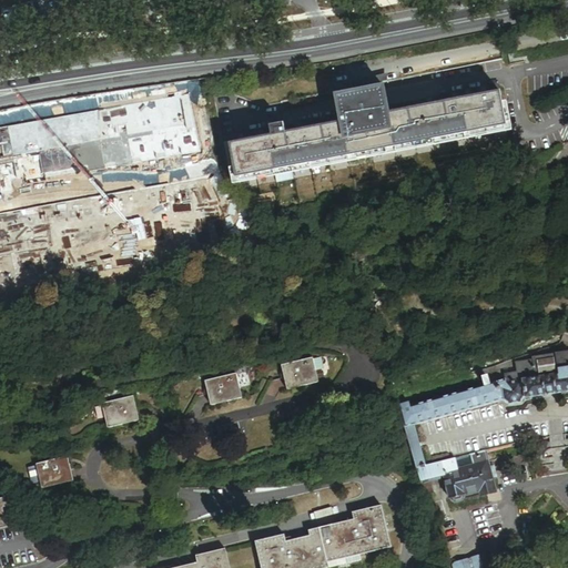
[(504,59),(482,63),(483,70),(505,66),(504,59)]
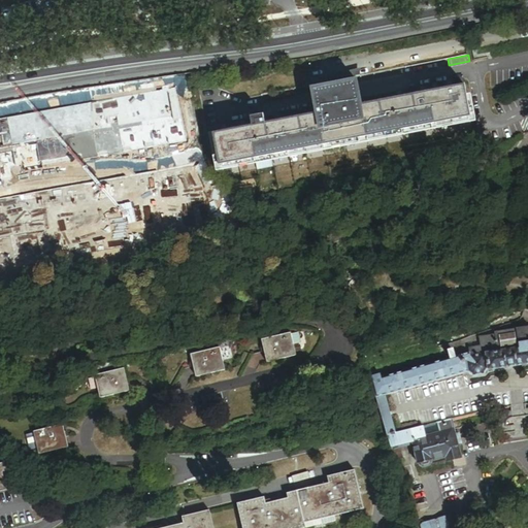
[(449,65),(448,59),(437,61),(438,68),(439,68),(449,66),(449,65)]
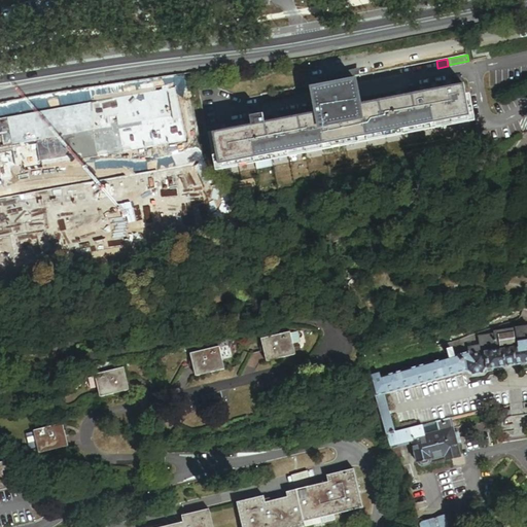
[(437,68),(436,61),(436,60),(406,65),(406,66),(408,74),(437,68)]
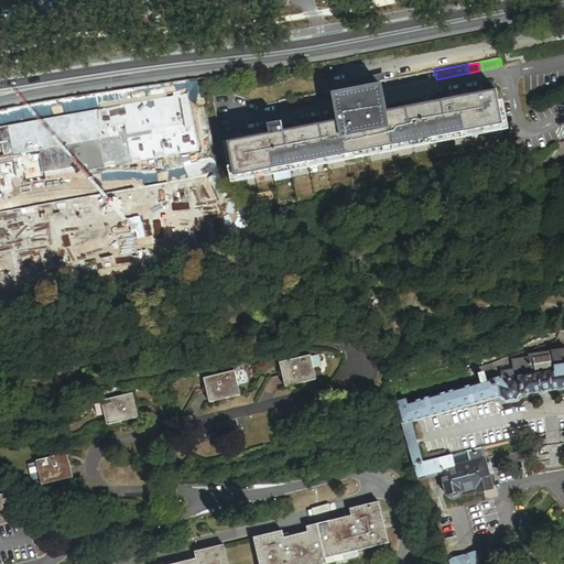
[(436,79),(434,71),(386,80),(328,91),(339,122),(284,133),(283,123),(269,127),(271,136),(229,144),(236,179),(505,126),(505,122),(508,122),(506,109),(501,110),(498,91),(441,102),(436,79)]
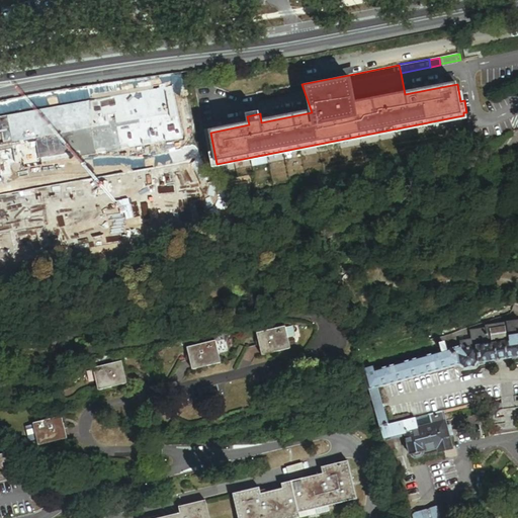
[(299,78),(301,84),(354,74),(353,67),(327,73),(304,77),(299,78)]
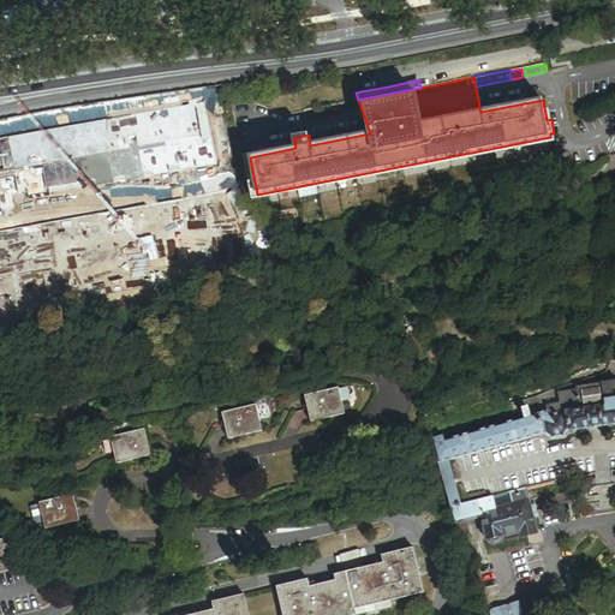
[(198,287),(191,300),(199,305),(204,304),(210,296),(198,287)]
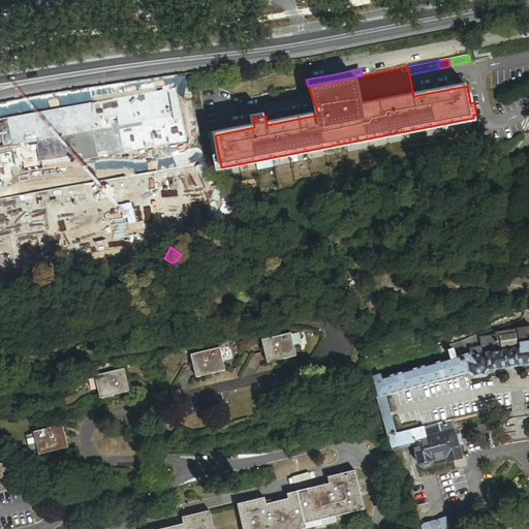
[(517,348),(528,346),(528,327),(496,332),(496,334),(480,337),(483,346),(470,347),(471,355),(505,350),(505,349),(505,348),(505,347),(506,347),(506,346),(507,346),(507,345),(508,345),(508,344),(509,344),(510,344),(511,344),(512,344),(512,345),(514,345),(515,345),(515,346),(516,346),(516,347),(516,348),(517,348)]
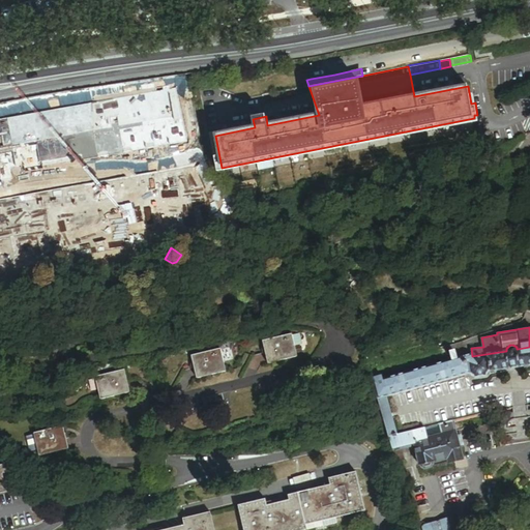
[(292,334),(263,342),(268,364),(297,356),(292,334)]
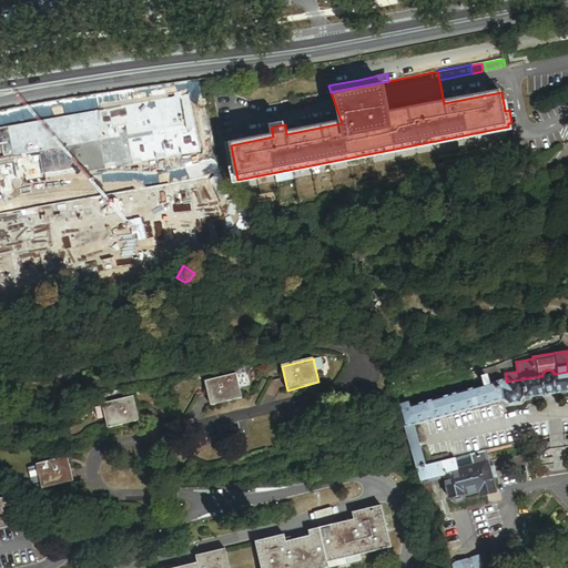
[(505,401),(507,401),(510,405),(513,404),(519,403),(523,403),(521,402),(526,397),(527,397),(527,398),(567,392),(567,372),(555,374),(554,374),(554,373),(554,372),(553,372),(553,371),(551,371),(550,371),(550,369),(549,369),(548,369),(547,369),(546,369),(546,371),(545,371),(545,372),(544,372),(544,373),(543,373),(543,374),(543,375),(543,376),(506,382),(504,387),(501,387),(505,401)]
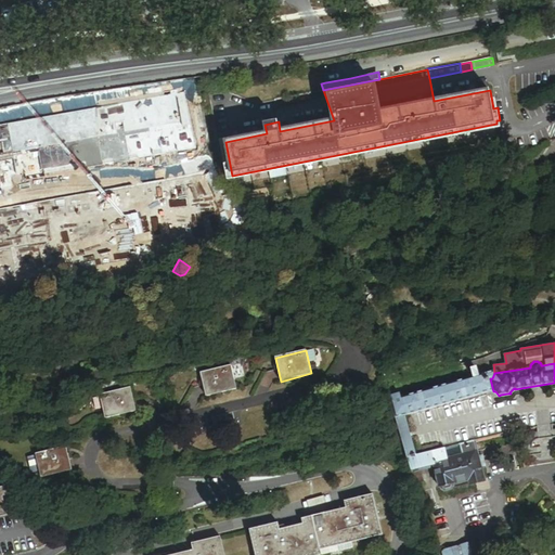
[(231,365),(201,372),(206,396),(236,389),(231,365)]
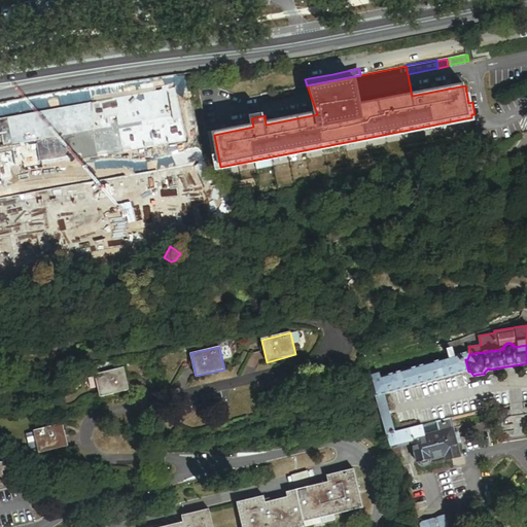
[(370,374),(369,374),(372,383),(389,438),(397,435),(383,388),(468,372),(465,359),(467,359),(469,354),(457,357),(456,352),(451,352),(452,358),(376,373),(375,370),(370,371),(370,374)]
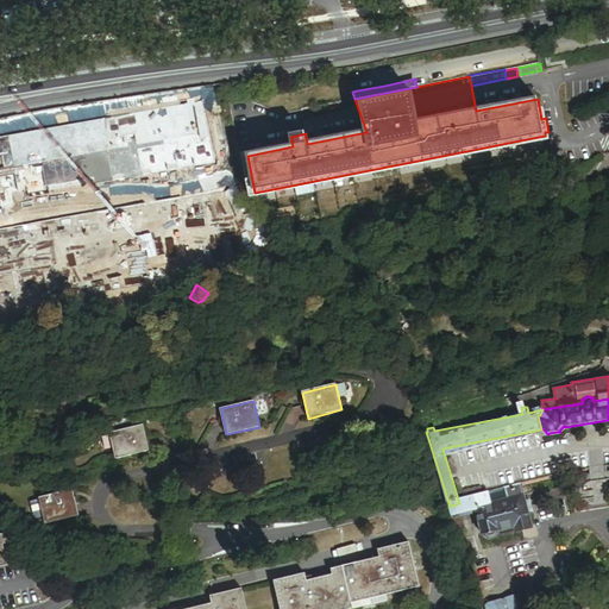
[(150,452),(143,425),(110,433),(110,434),(100,437),(105,453),(114,452),(115,459),(150,452)]
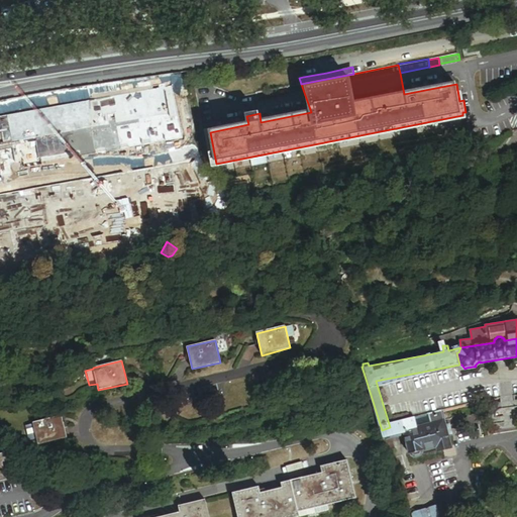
[(434,424),(448,421),(445,412),(432,416),(434,424)]
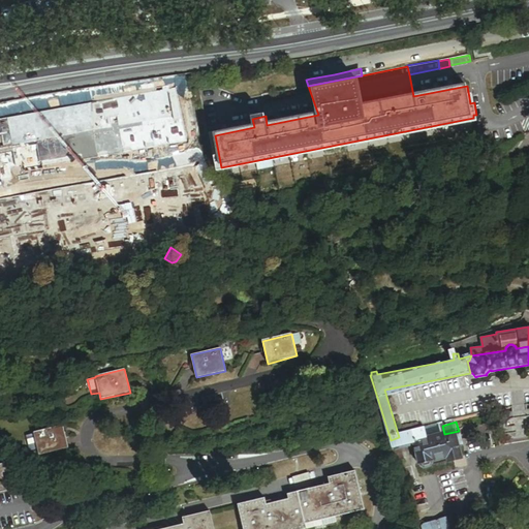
[(444,434),(442,426),(428,430),(430,438),(430,439),(444,435),(444,434)]
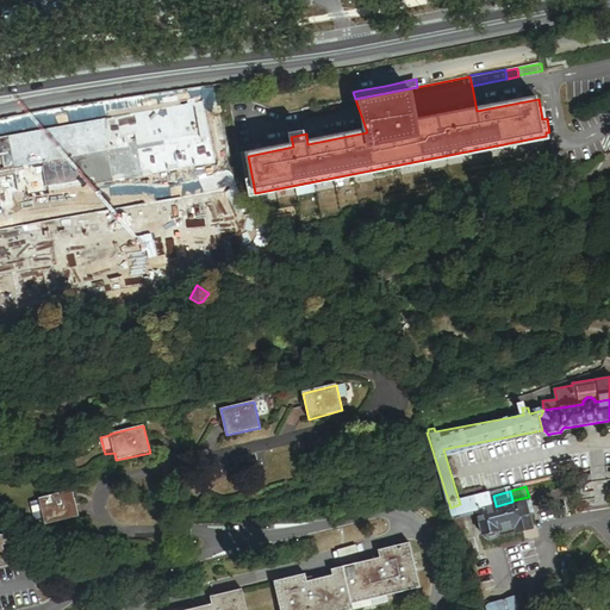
[(74,492),(39,500),(45,527),(80,518),(74,492)]
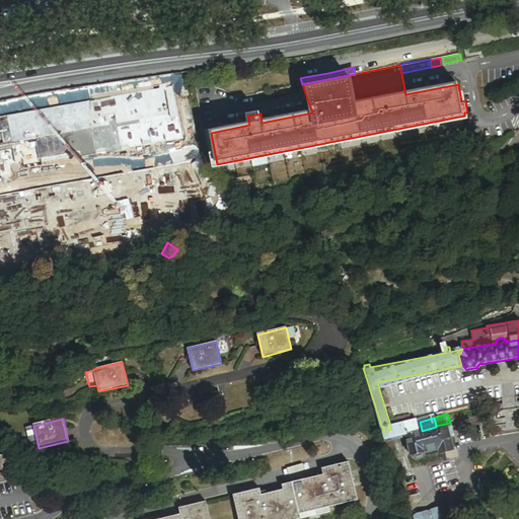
[(391,429),(383,432),(386,441),(393,439),(408,436),(406,433),(422,430),(420,422),(391,429)]
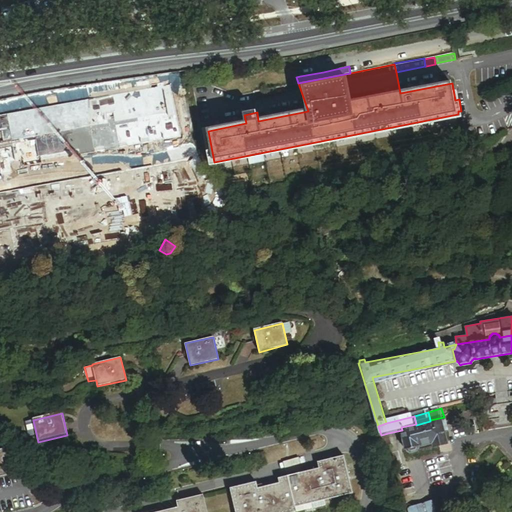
[(416,425),(416,424),(401,427),(402,430),(406,447),(408,447),(419,444),(436,440),(439,439),(447,437),(449,436),(447,430),(445,421),(444,417),(430,420),(430,421),(416,425)]
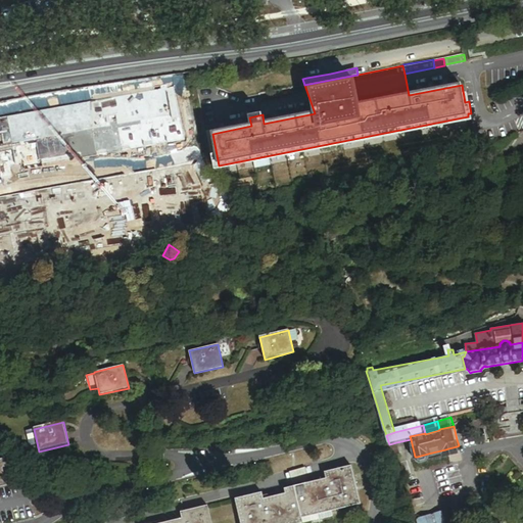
[(396,442),(389,444),(392,454),(393,454),(399,452),(396,442)]
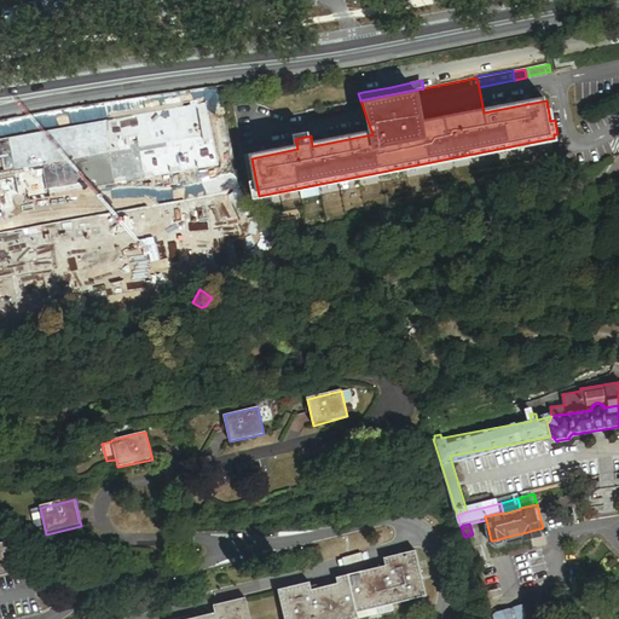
[(527,533),(527,532),(507,537),(507,539),(507,541),(508,542),(527,537),(528,534),(527,533)]
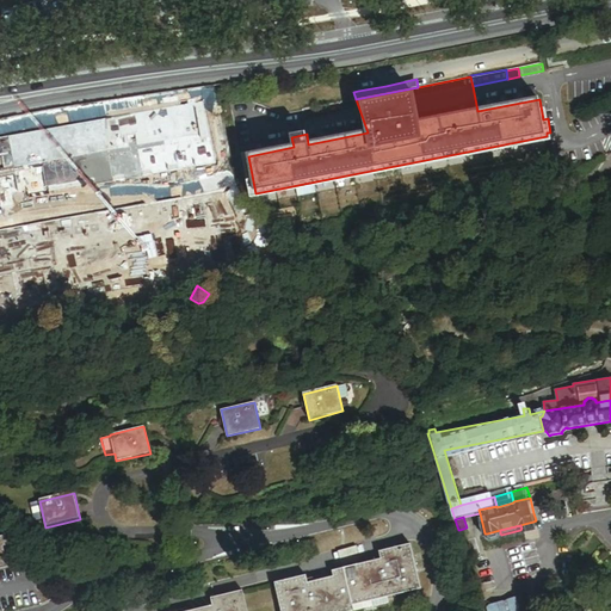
[(0,567),(7,566),(4,544),(11,543),(10,534),(0,535),(0,567)]
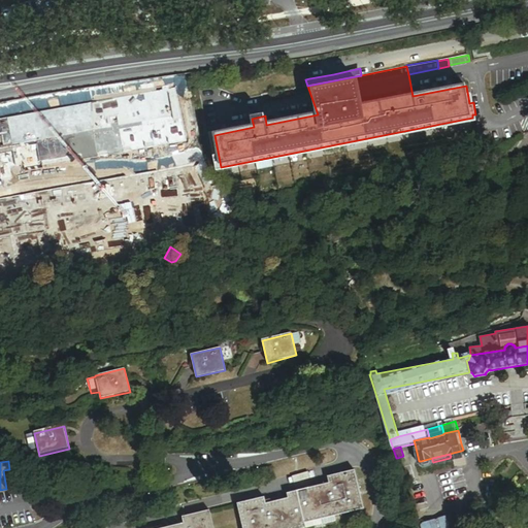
[(266,496),(238,503),(244,527),(307,527),(307,523),(366,508),(357,469),(330,475),(331,482),(289,492),(290,497),(267,502),(266,496)]
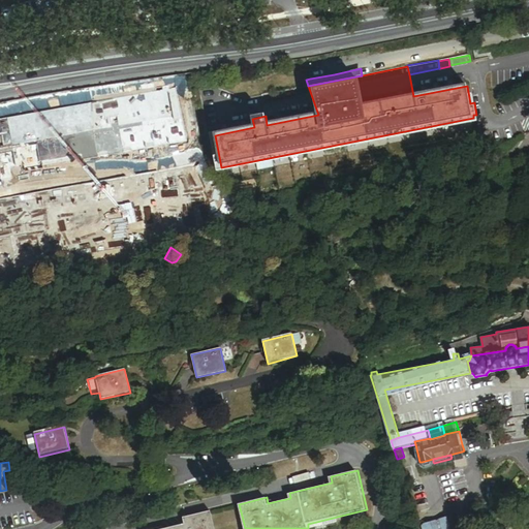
[(214,528),(210,509),(183,517),(184,523),(157,528),(214,528)]
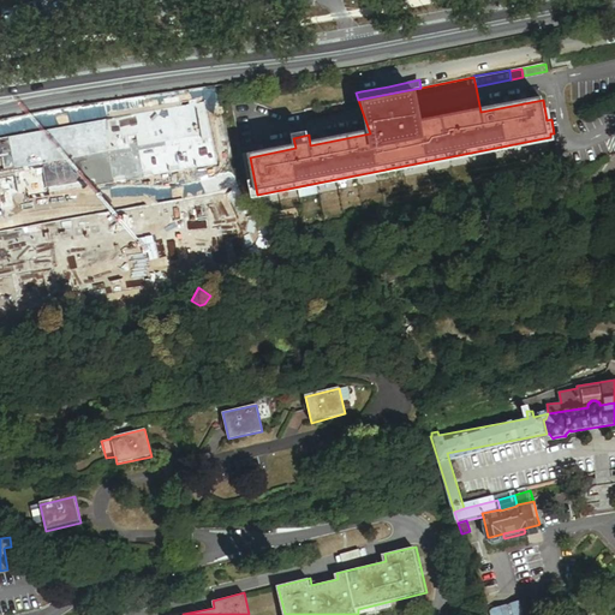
[(526,603),(508,609),(509,614),(529,614),(530,614),(526,603)]
